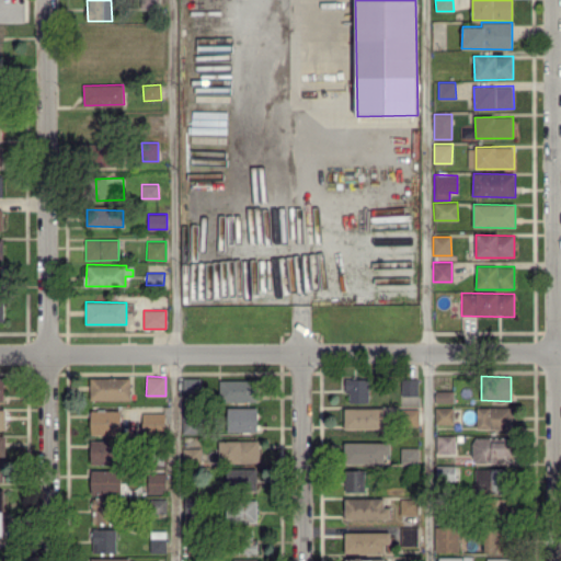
[(91,401),(130,400),(130,377),(90,378),(91,401)]
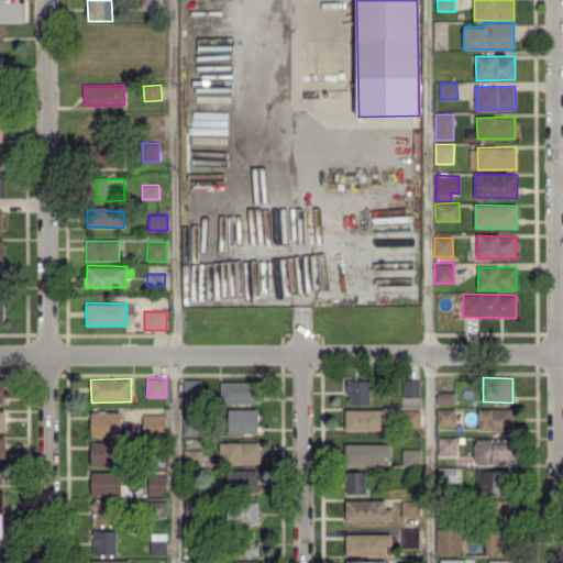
[(183,397),(201,396),(200,378),(183,379),(183,397)]
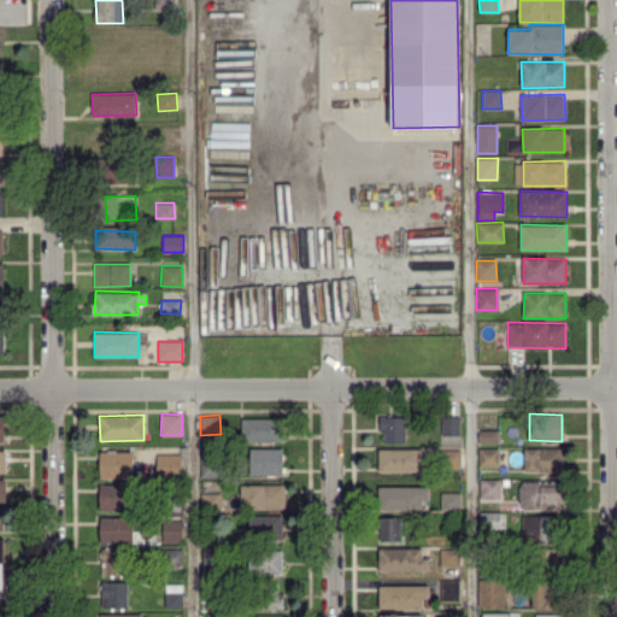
[(460,415),(441,415),(441,436),(459,436),(460,415)]
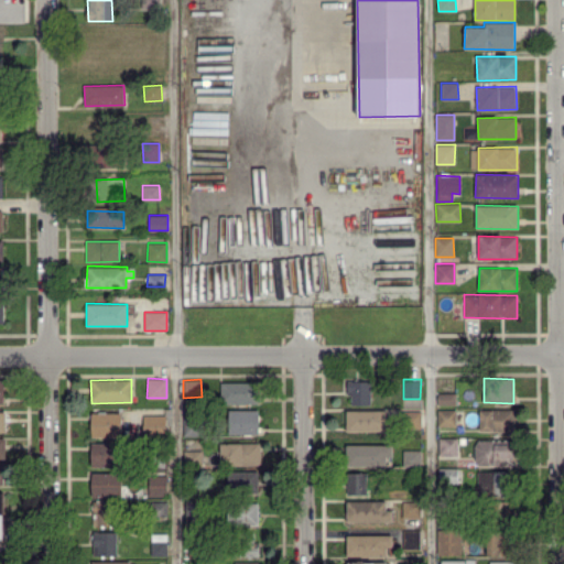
[(371,405),(370,380),(346,380),(346,396),(350,396),(351,407),(371,405)]
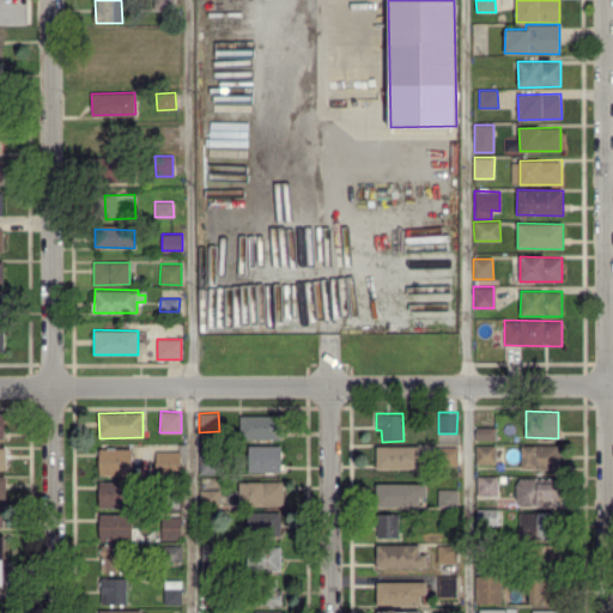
[(280,416),(240,416),(240,439),(280,439),(280,416)]
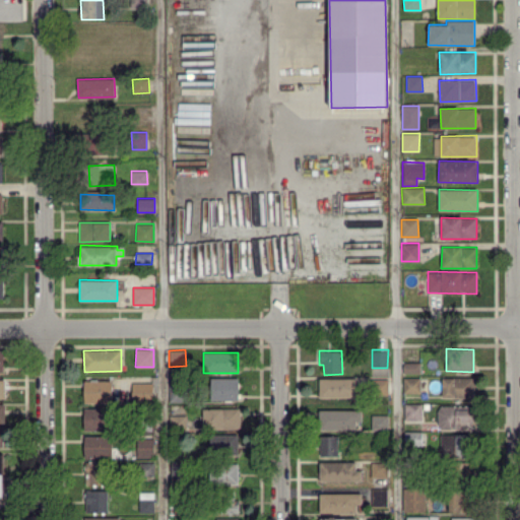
[(419,374),(419,363),(402,363),(402,374),(419,374)]
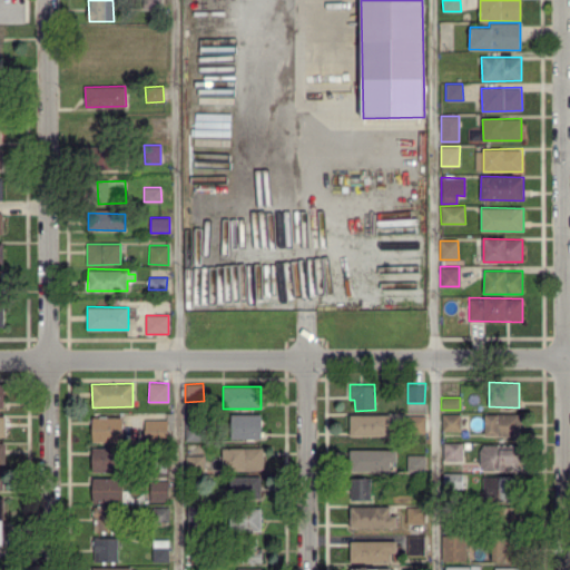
[(519,413),(484,414),(484,436),(519,435),(519,413)]
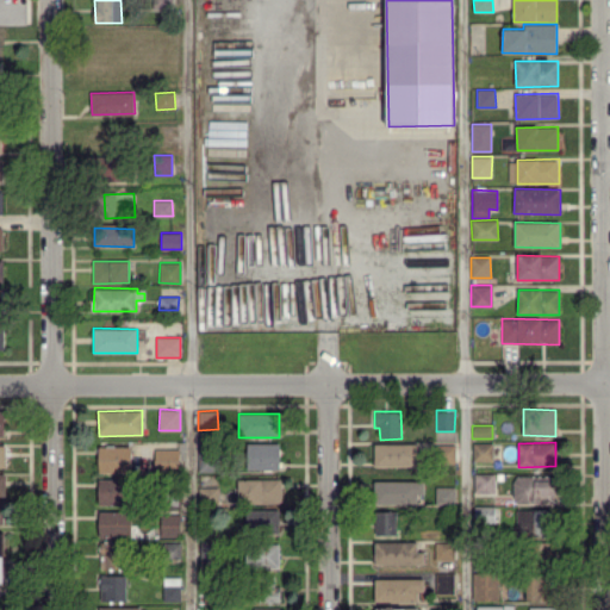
[(248,443),(248,470),(280,470),(279,443),(248,443)]
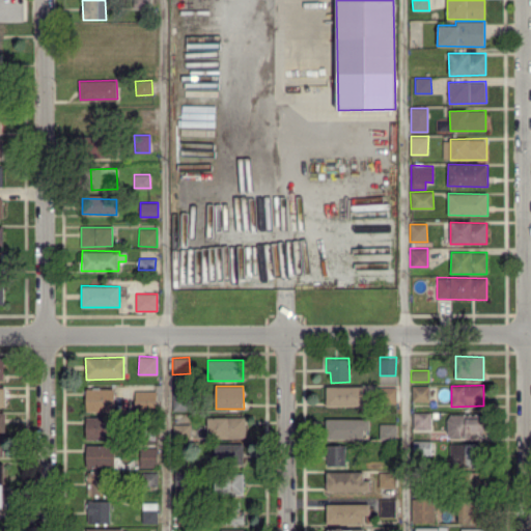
[(364,386),(326,387),(327,408),(364,408),(364,386)]
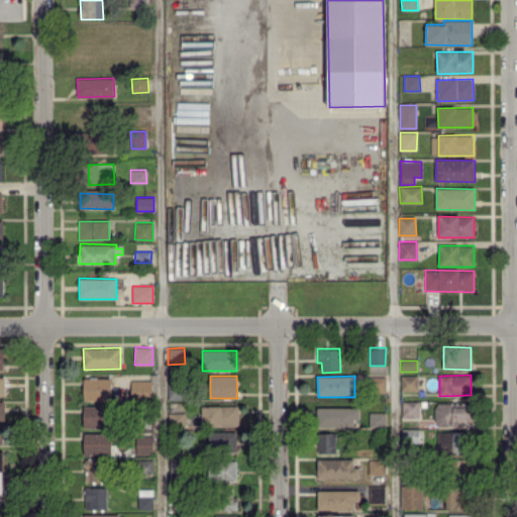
[(417,376),(401,376),(401,392),(417,392),(417,376)]
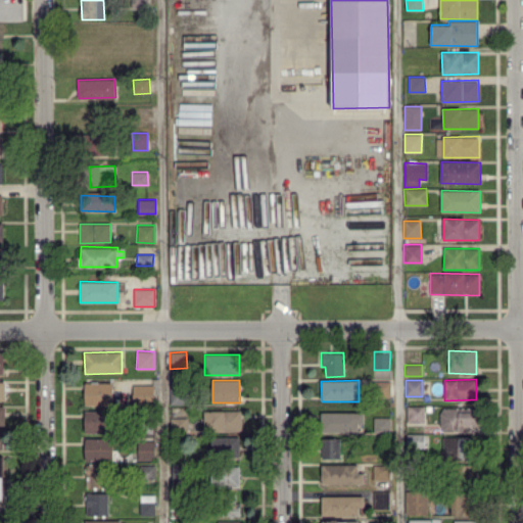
[(391,396),(390,381),(376,381),(377,396),(391,396)]
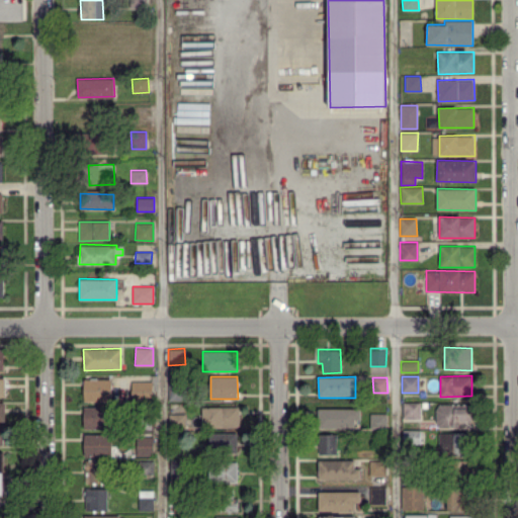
[(111,402),(112,379),(84,378),(83,402),(111,402)]
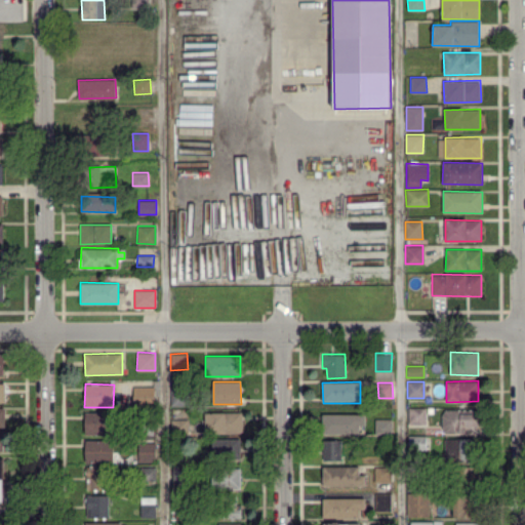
[(133,406),(154,406),(154,387),(132,387),(133,406)]
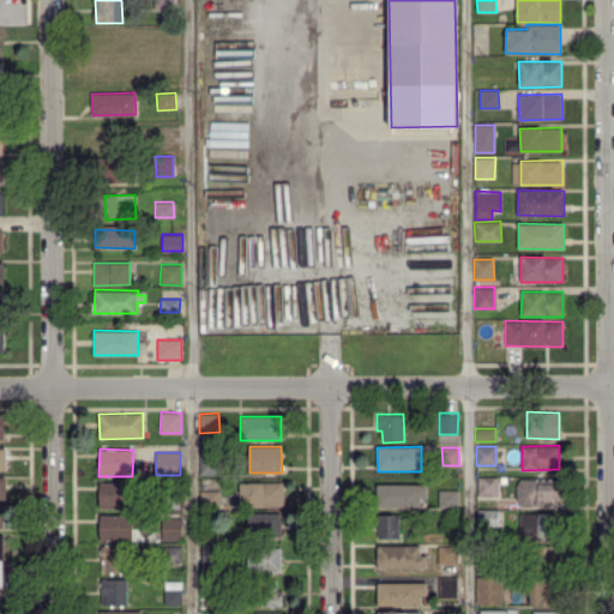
[(476,497),(498,498),(499,476),(477,476),(476,497)]
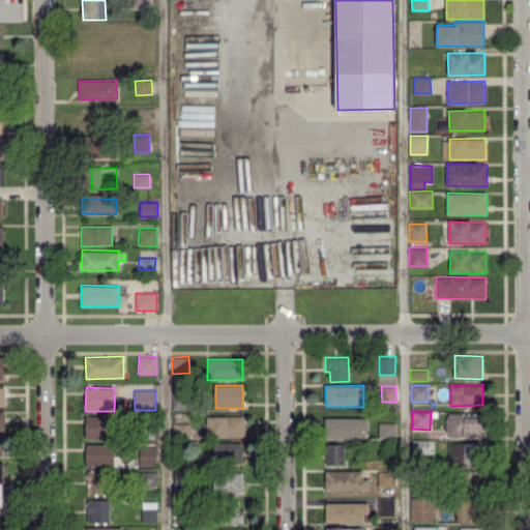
[(482,437),(482,412),(446,413),(446,438),(482,437)]
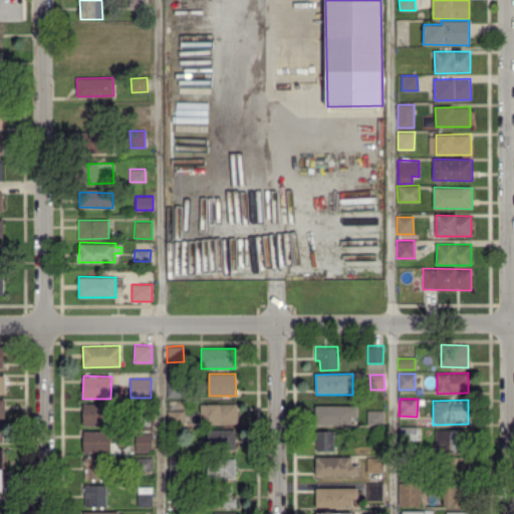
[(237,404),(201,403),(201,424),(237,425),(237,404)]
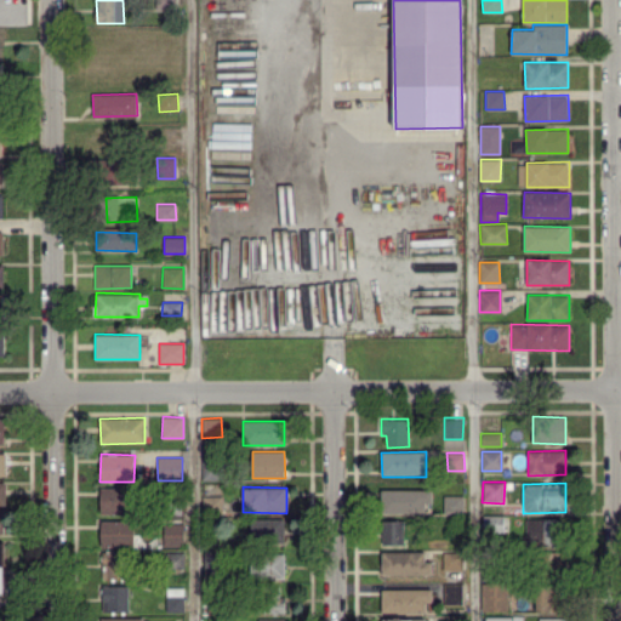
[(101,514),(129,514),(130,489),(101,488),(101,514)]
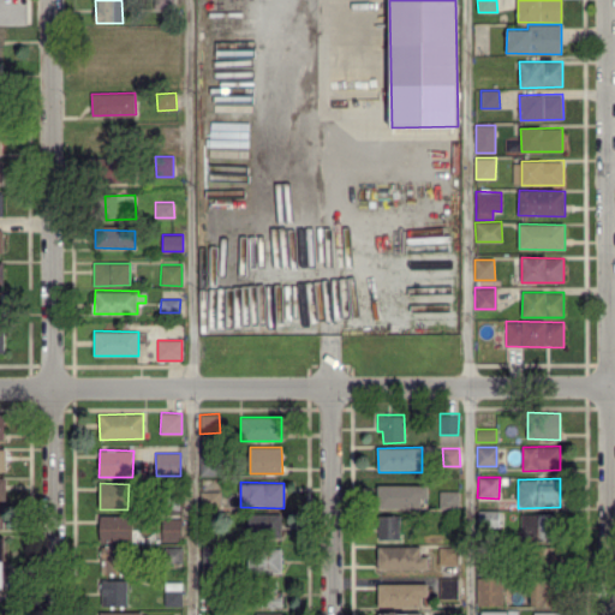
[(378,485),(378,509),(425,508),(424,485),(378,485)]
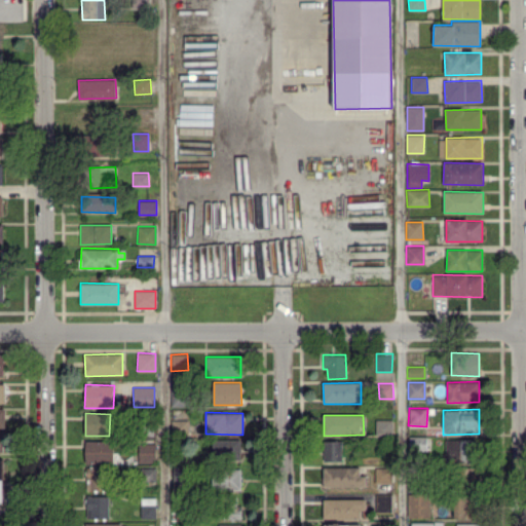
[(392,420),(376,419),(375,434),(392,435),(392,420)]
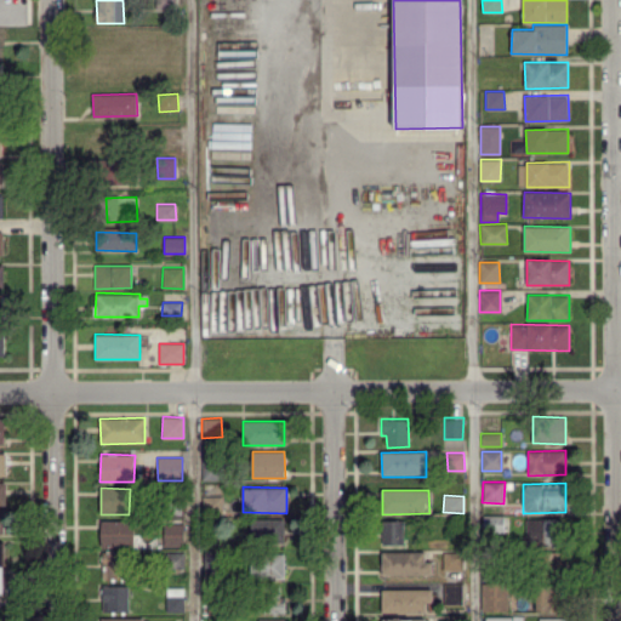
[(483,531),(507,533),(507,516),(484,516),(483,531)]
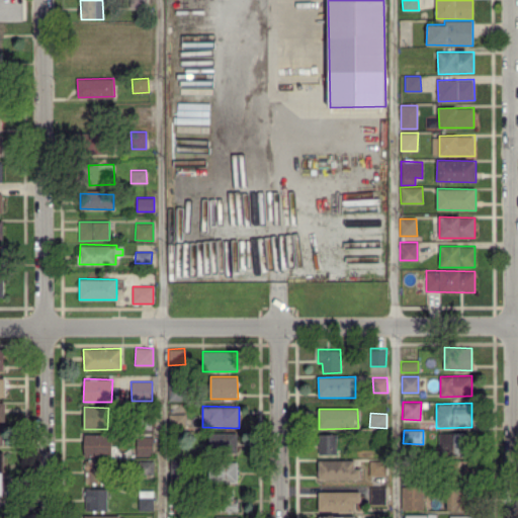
[(237,433),(210,432),(209,452),(236,454),(237,433)]
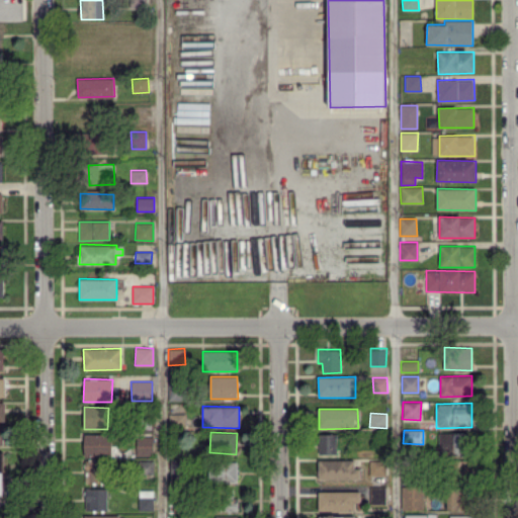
[(439,432),(439,453),(467,454),(467,432),(439,432)]
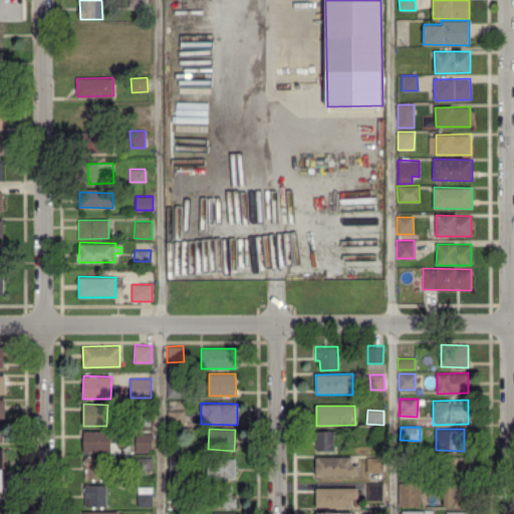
[(334,430),(315,431),(316,451),(335,450),(334,430)]
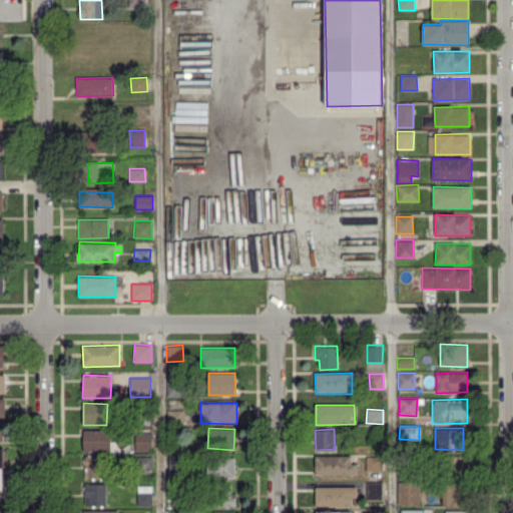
[(83,430),(84,452),(110,451),(109,430),(83,430)]
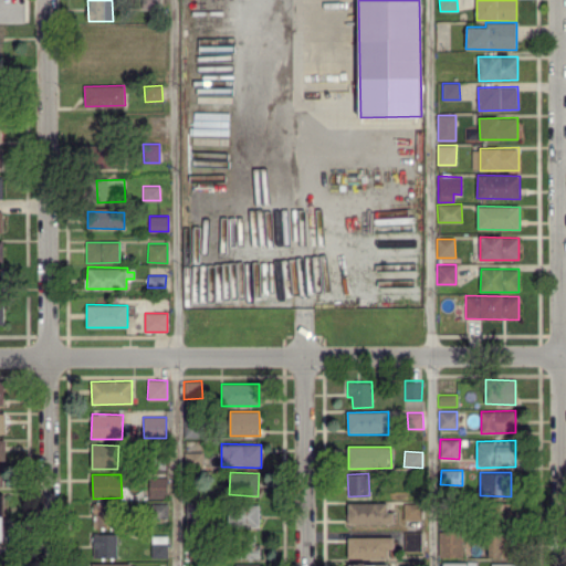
[(149,498),(169,498),(168,478),(149,478),(149,498)]
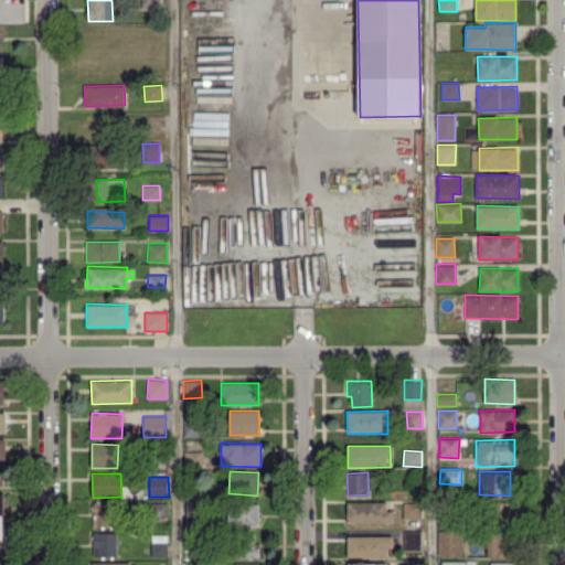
[(258,501),(228,501),(228,524),(258,525),(258,501)]
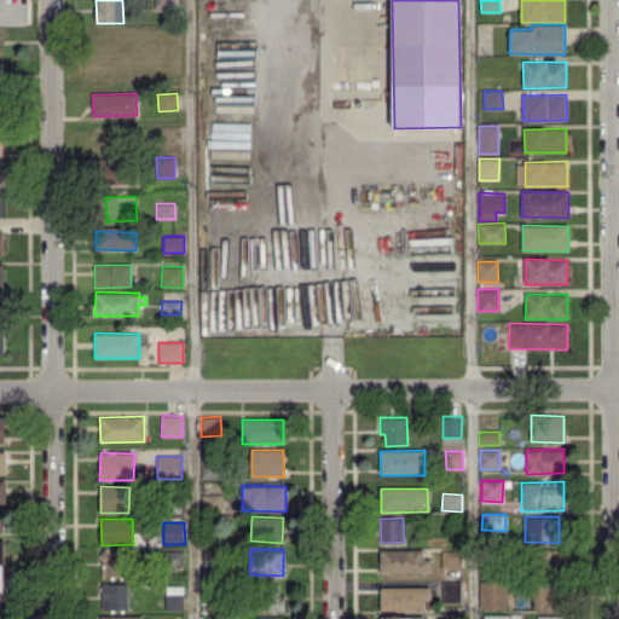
[(423,550),(381,549),(380,574),(431,574),(432,560),(423,560),(423,550)]
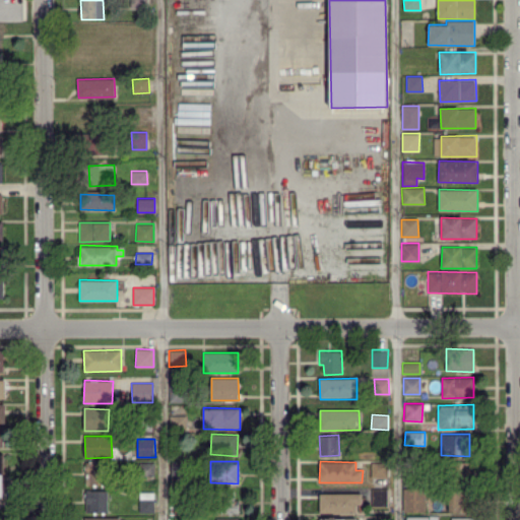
[(371,462),(372,477),(387,477),(386,461),(371,462)]
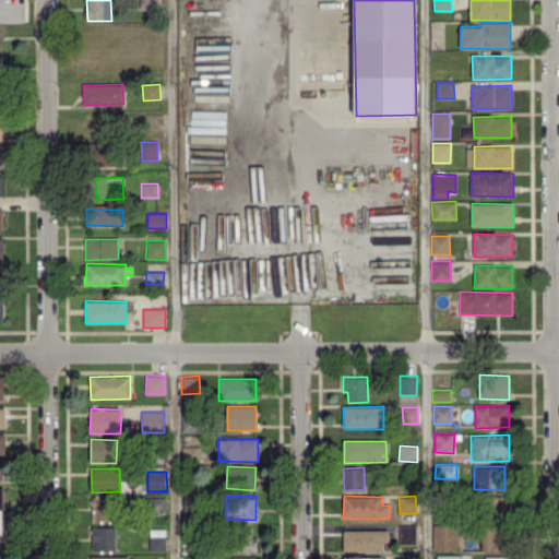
[(92,522),(114,521),(113,498),(91,499),(92,522)]
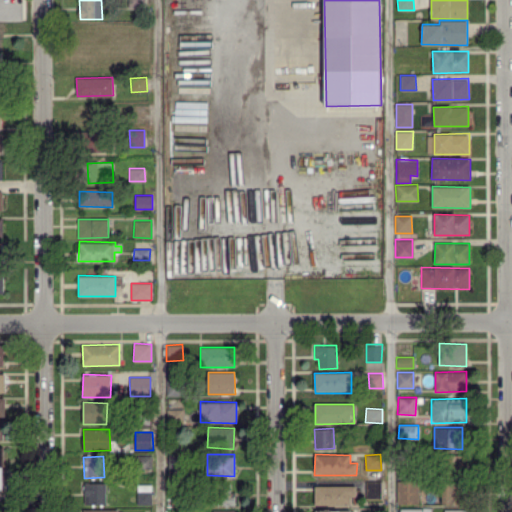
[(105,504),(106,482),(84,482),(84,504),(105,504)]
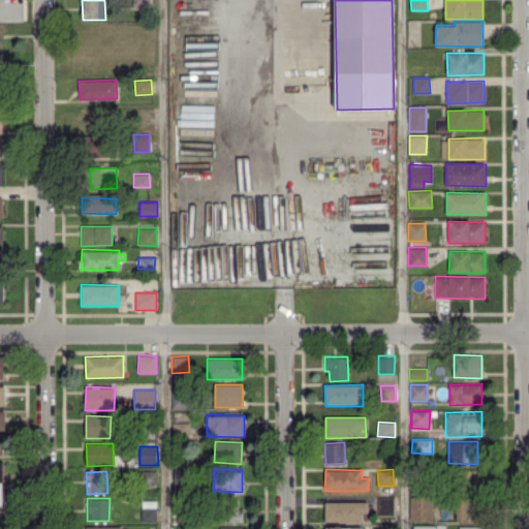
[(142,501),(142,522),(157,522),(156,500),(142,501)]
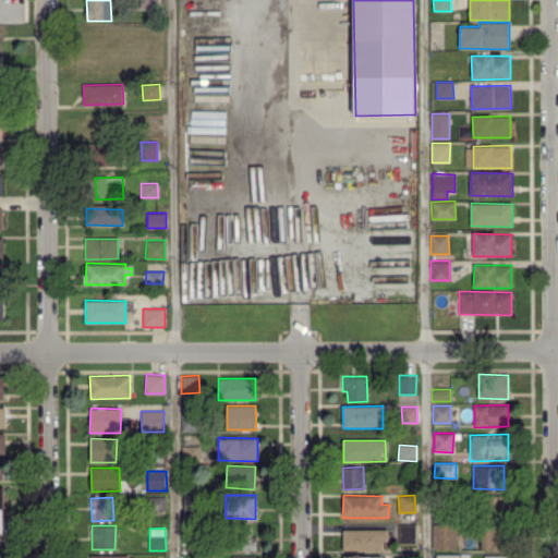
[(388,529),(343,530),(343,550),(383,549),(383,541),(389,541),(388,529)]
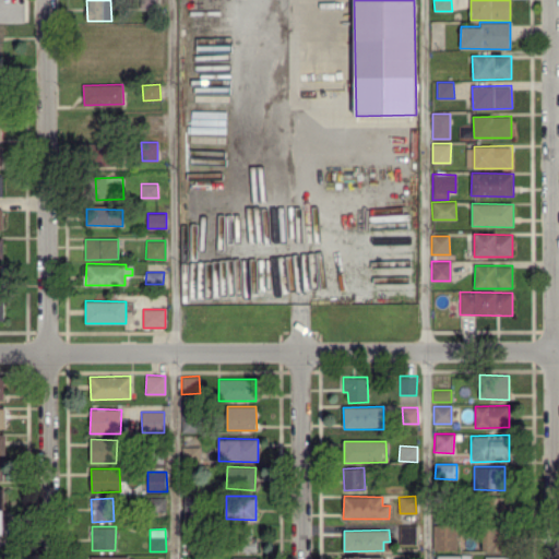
[(241,550),(254,550),(256,539),(241,538),(241,550)]
